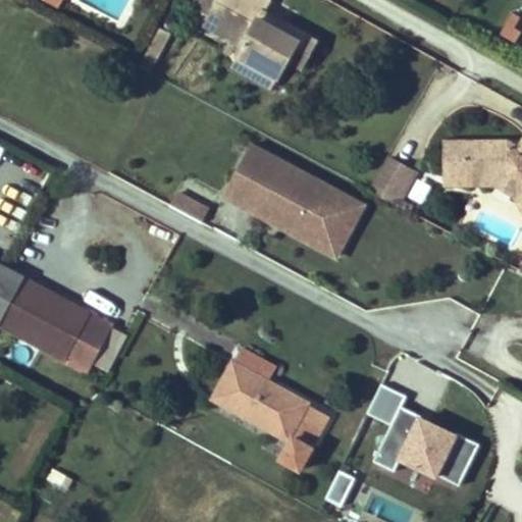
[(63,0),(42,0),(43,0),(59,9),(63,0)]
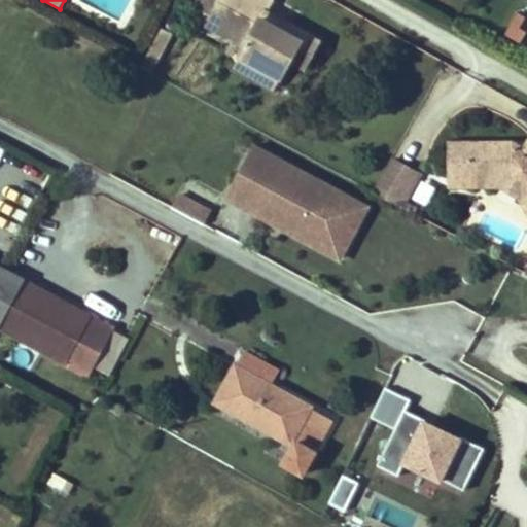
[(270,0),(222,0),(209,27),(247,46),(237,66),(276,85),(288,60),(302,67),(317,38),(265,12),(271,0),(270,0)]
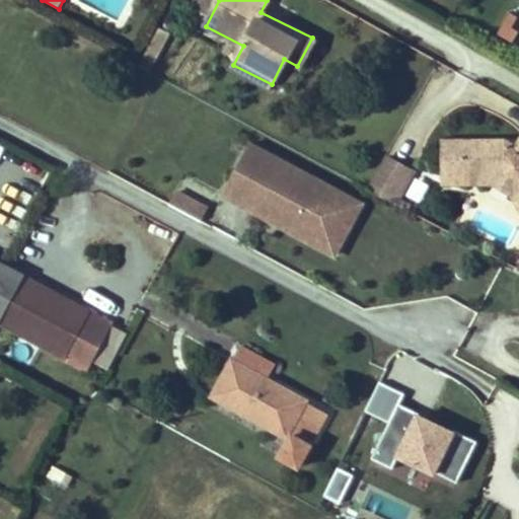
[(498,33),(513,43),(518,32),(512,27),(517,16),(510,12),(498,33)]
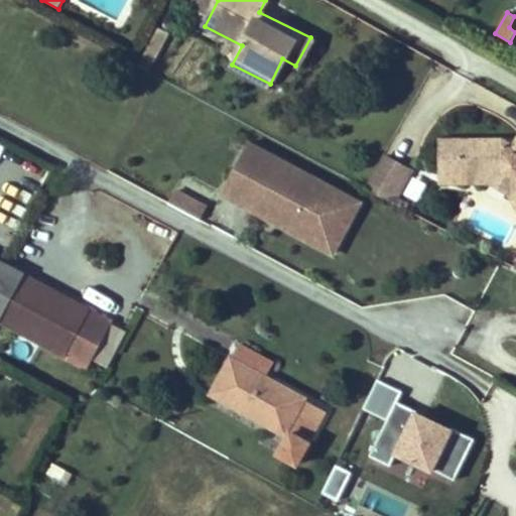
[(440,63),(437,69),(446,74),(448,69),(440,63)]
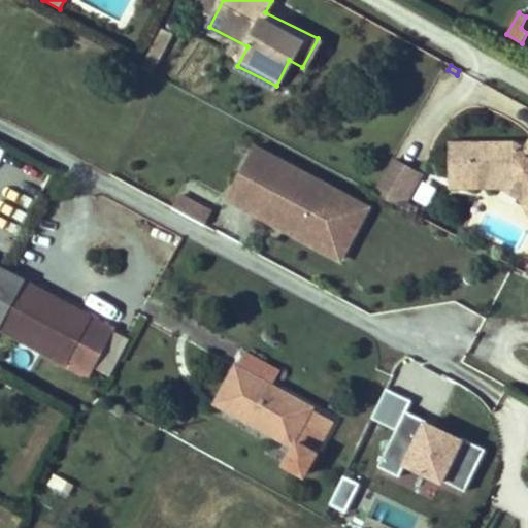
[(464,141),(450,141),(450,187),(476,187),(476,179),(505,179),(509,171),(527,182),(527,185),(525,191),(527,196),(527,158),(523,155),(525,151),(515,145),(464,145),(464,141)]
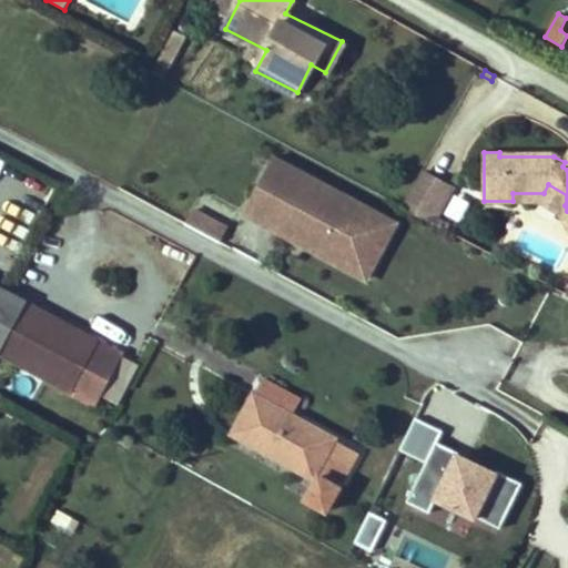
[(273,158),(243,213),(288,235),(294,225),(358,260),(382,215),(273,158)]
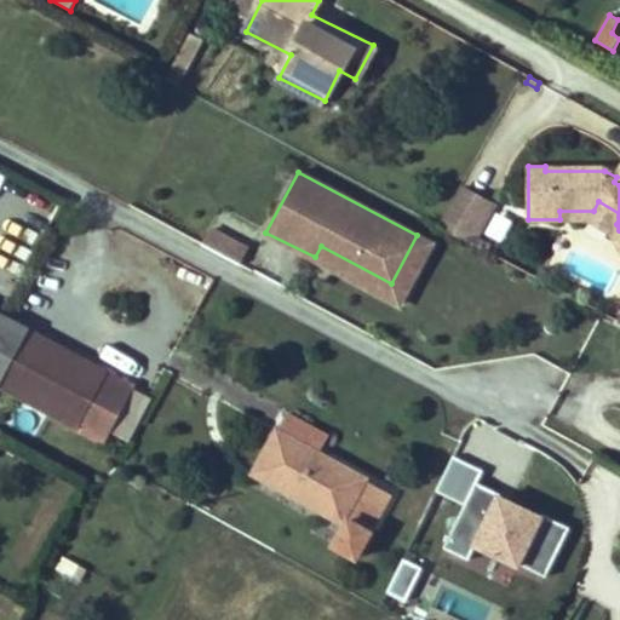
[(494,206),(461,188),(446,214),(480,233),(494,206)]
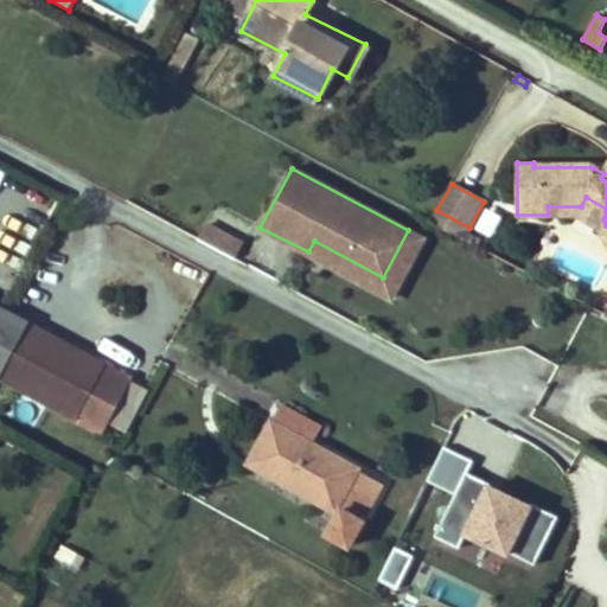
[(548,206),(548,215),(576,215),(599,228),(606,241),(606,225),(604,219),(606,212),(606,209),(586,197),(581,206),(548,206)]
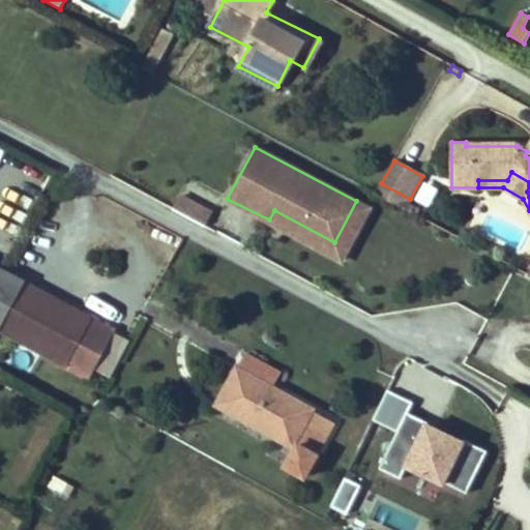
[(414,199),(428,206),(436,189),(422,183),(414,199)]
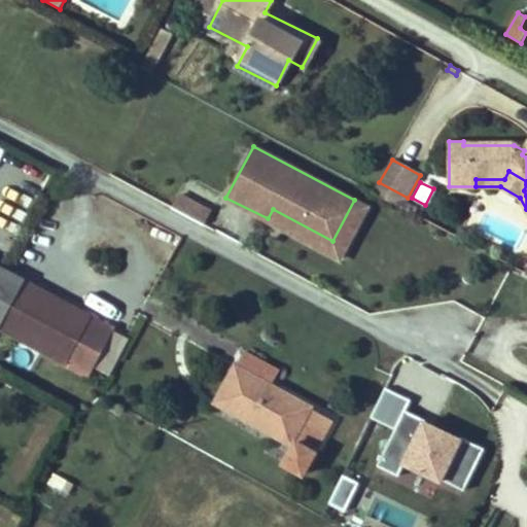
[(179,195),(173,207),(205,223),(211,212),(179,195)]
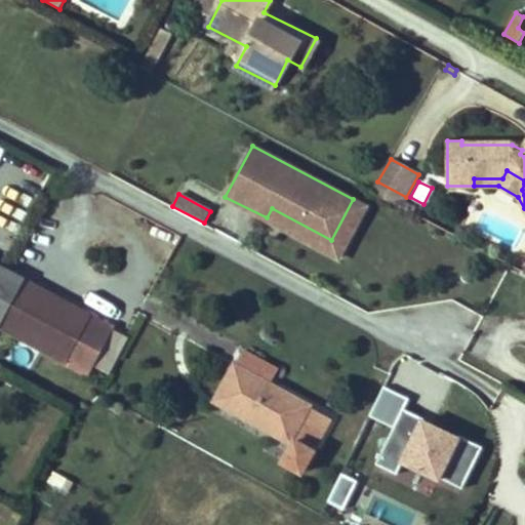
[(272,208),(267,217),(338,257),(366,206),(353,199),(331,240),(272,208)]
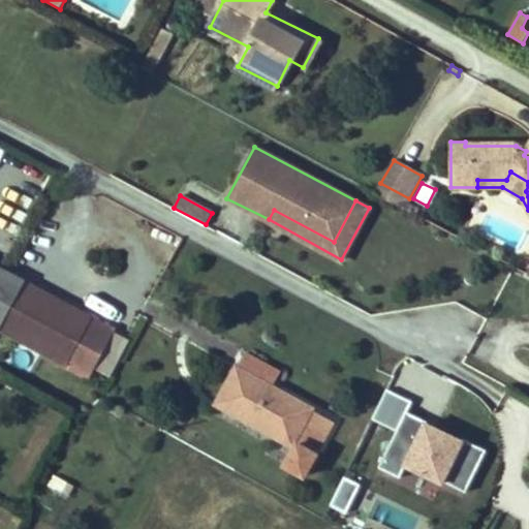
[(0,327),(30,343),(87,372),(112,325),(22,279),(0,267),(0,327)]
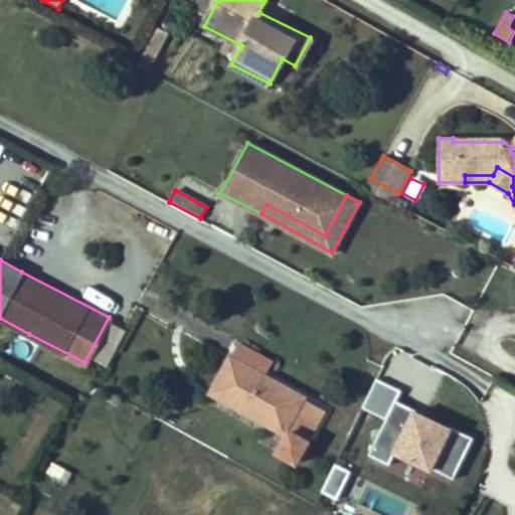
[(238,345),(232,357),(269,377),(276,365),(238,345)]
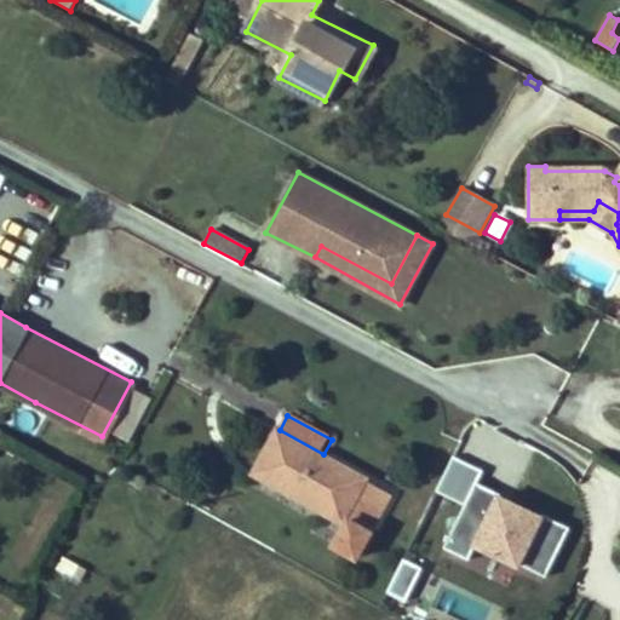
[(280,430),(267,455),(343,497),(384,520),(396,498),(363,482),(366,477),(323,454),(280,430)]
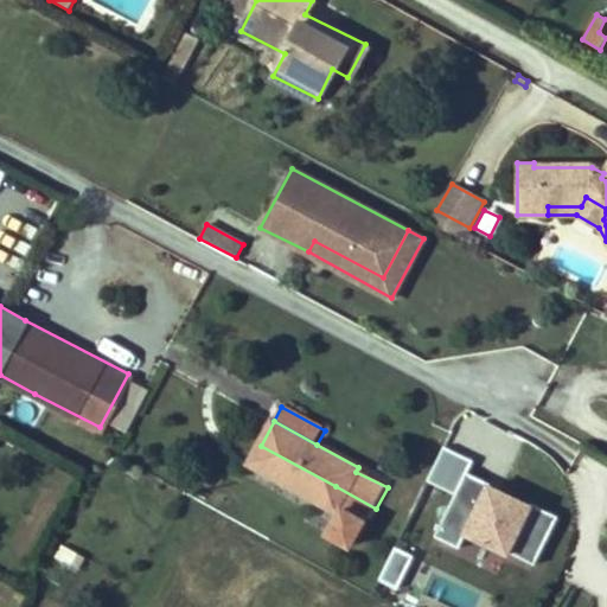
[(336,486),(261,446),(248,468),(333,515),(340,504),(370,519),(376,509),(336,486)]
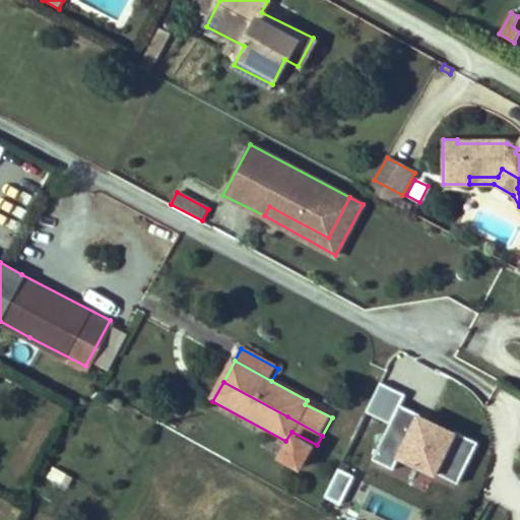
[(478,440),(400,407),(405,393),(380,382),(367,413),(389,423),(375,456),(456,491),(478,440)]
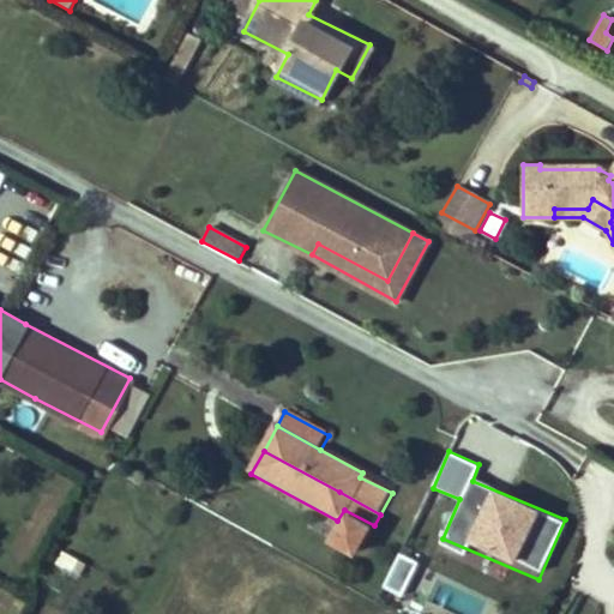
[(365,528),(342,515),(327,541),(350,553),(365,528)]
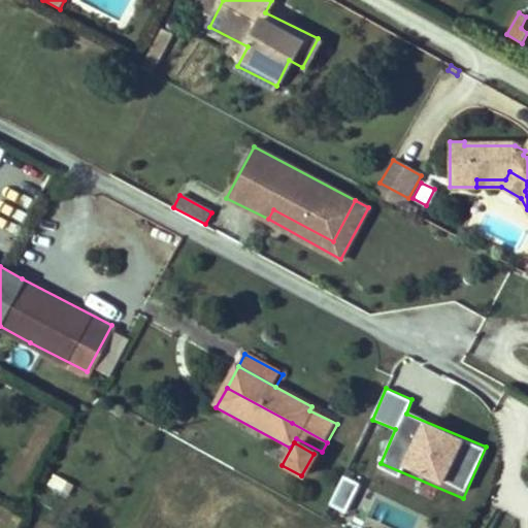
[(341,474),(330,505),(349,512),(359,481),(341,474)]
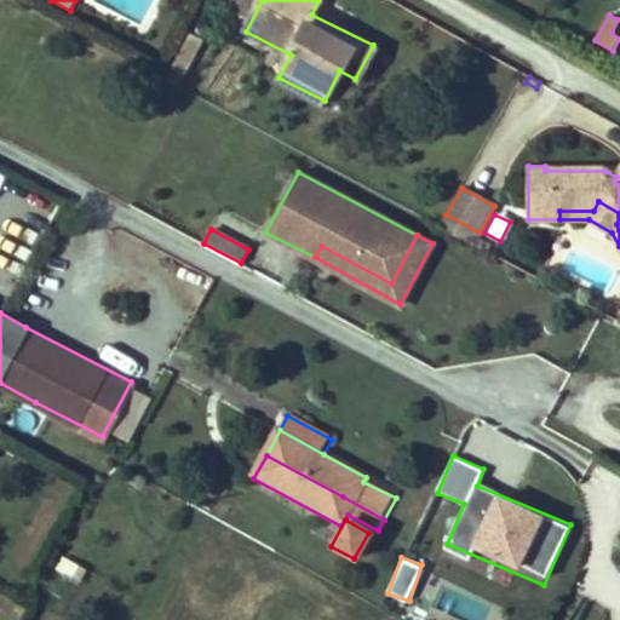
[(74,562),(67,573),(79,580),(86,569),(74,562)]
